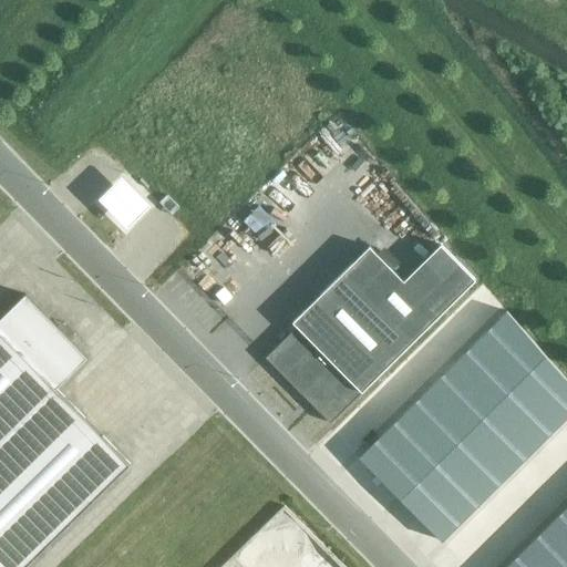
[(121,171),(98,194),(127,224),(150,200),(121,171)]
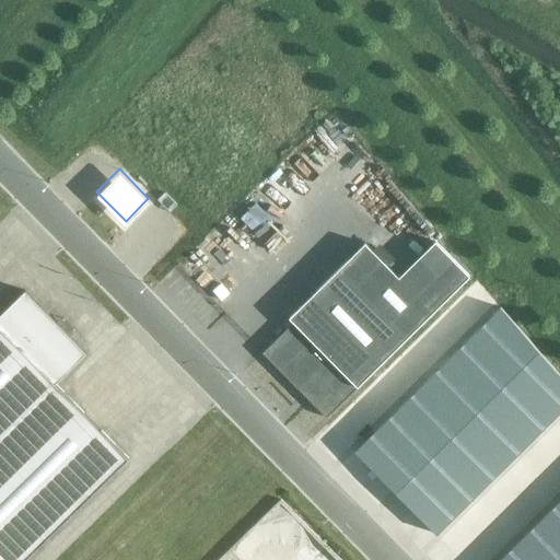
[(294,322),(261,353),(326,419),(433,313),(400,279),(366,245),(291,319),(294,322)]
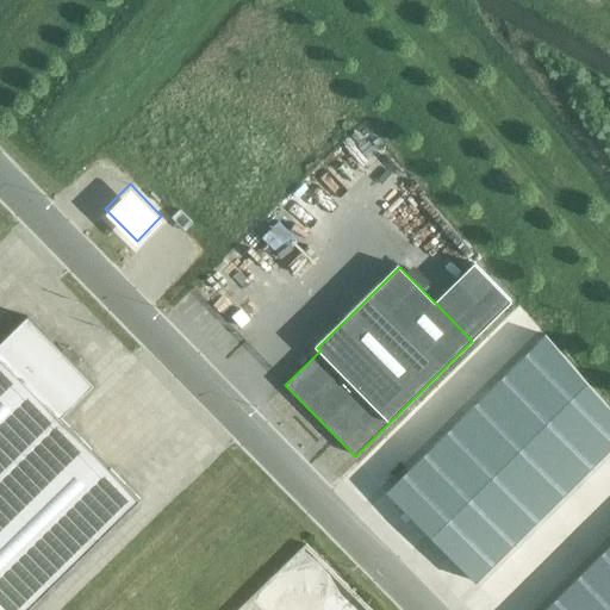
[(60,418),(93,385),(26,317),(0,343),(0,609),(26,609),(85,554),(139,500),(60,418)]
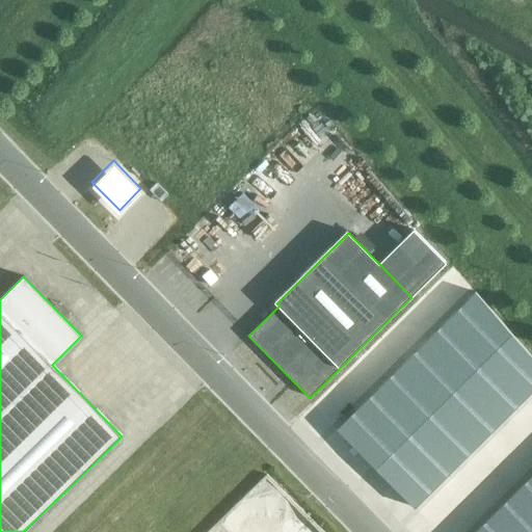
[(475,293),(448,320),(486,358),(510,335),(475,293)]
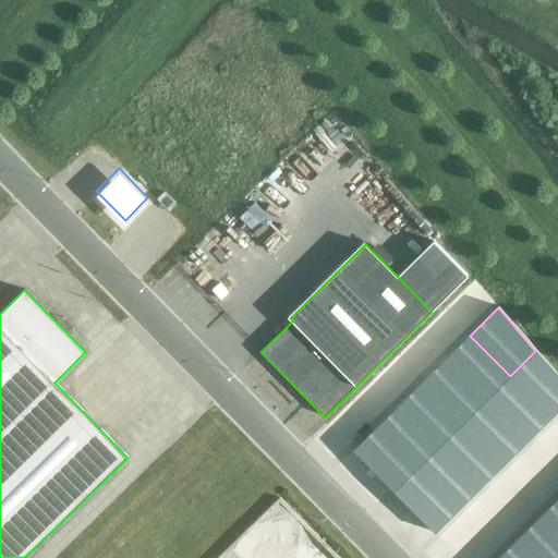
[(470,336),(447,358),(487,398),(510,376),(470,336)]
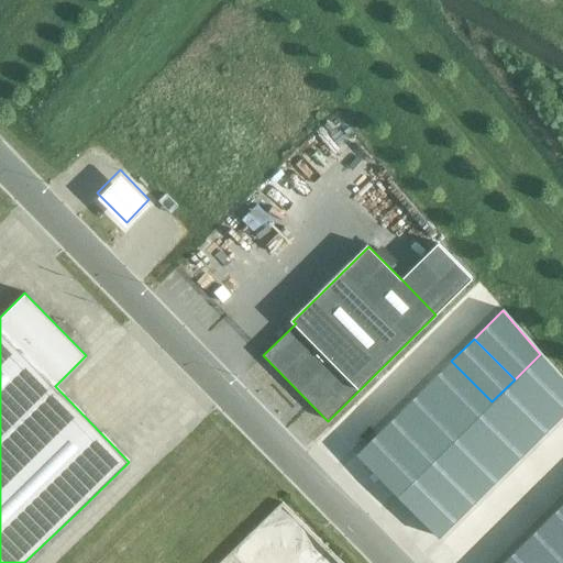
[(562,379),(540,354),(515,379),(555,420),(562,411),(562,379)]
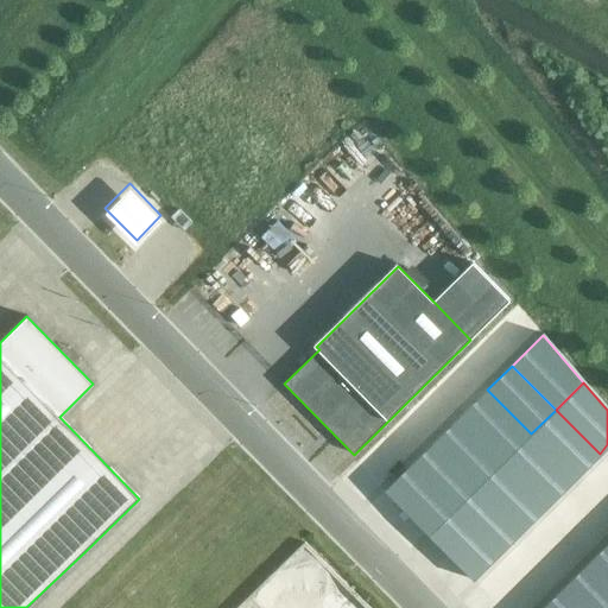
[(487,390),(463,413),(507,458),(531,434),(487,390)]
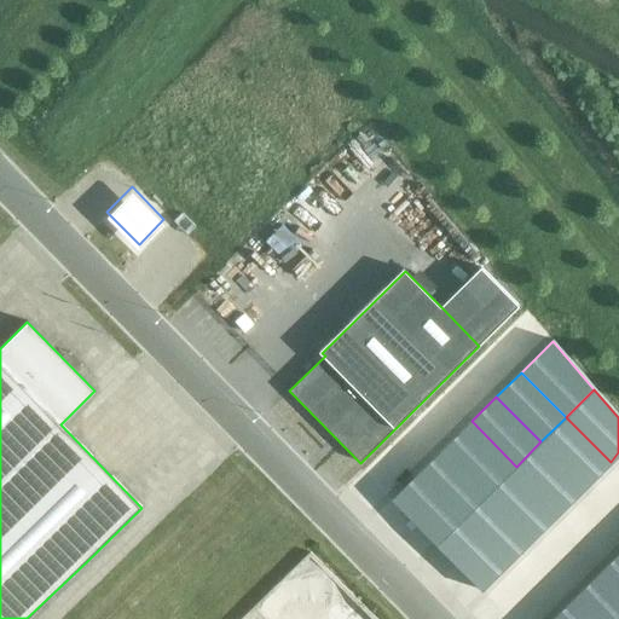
[(566,417),(541,441),(585,486),(611,462),(566,417)]
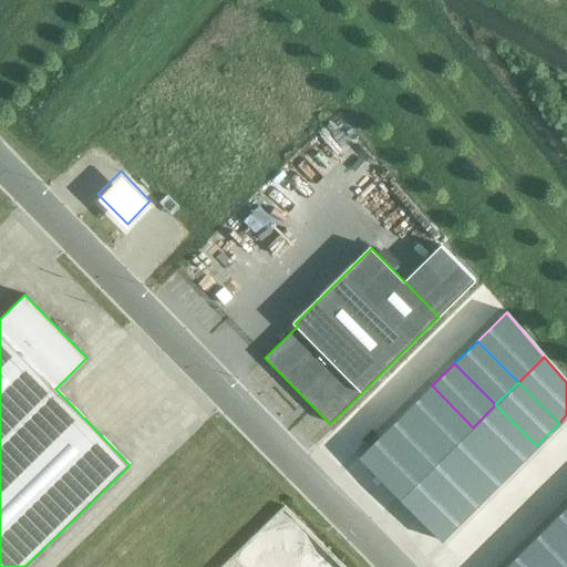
[(432,385),(409,409),(430,430),(450,450),(473,428),(432,385)]
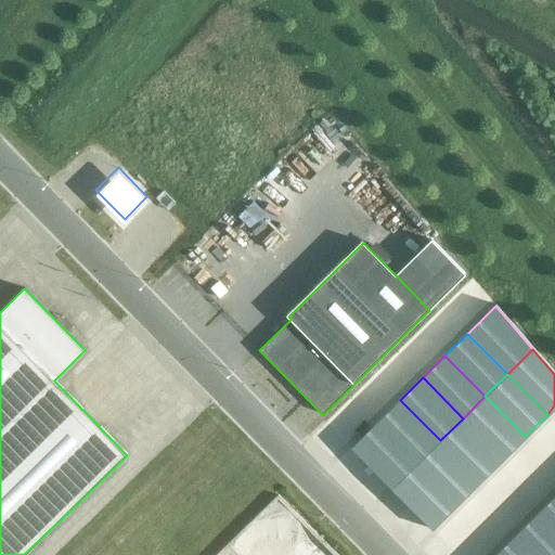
[(485,396),(463,418),(503,459),(525,436),(485,396)]
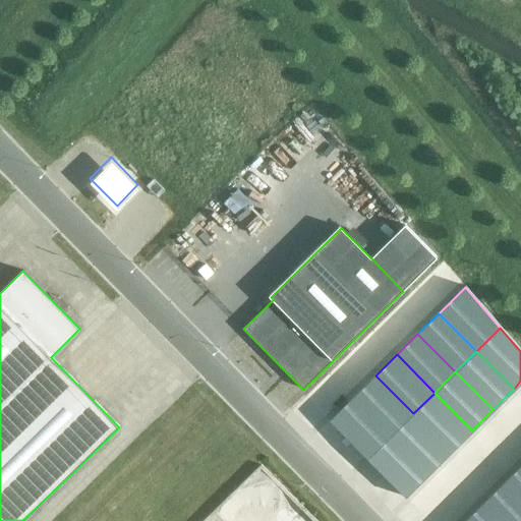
[(375,375),(330,421),(348,441),(395,395),(375,375)]
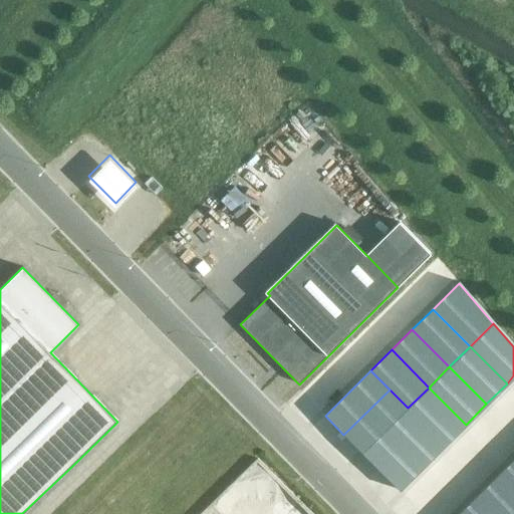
[(429,388),(408,408),(426,427),(445,445),(466,425),(429,388)]
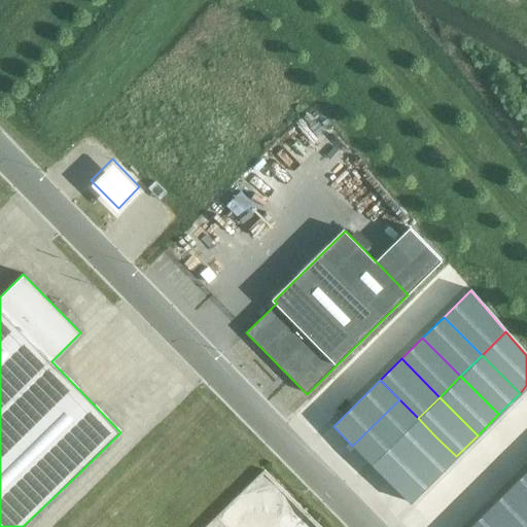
[(399,399),(352,446),(372,464),(418,418),(399,399)]
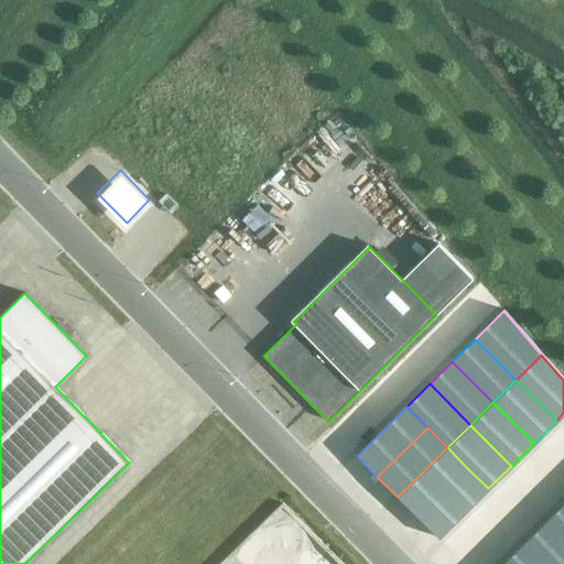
[(447,447),(398,497),(418,518),(467,468),(447,447)]
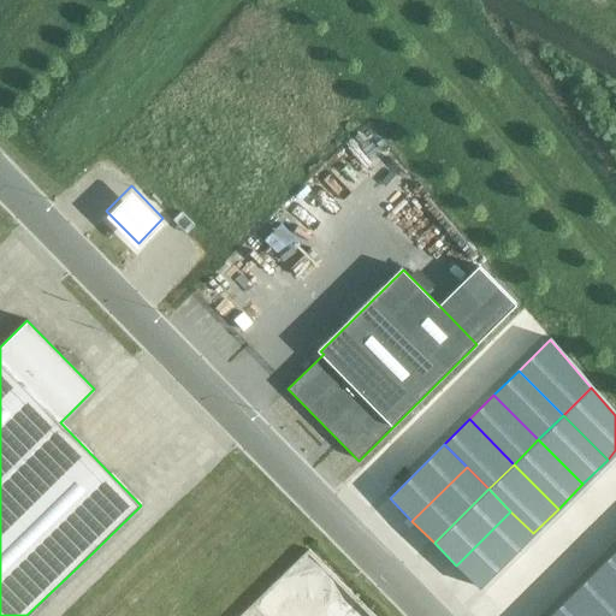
[(510,511),(456,566),(479,588),(533,533),(510,511)]
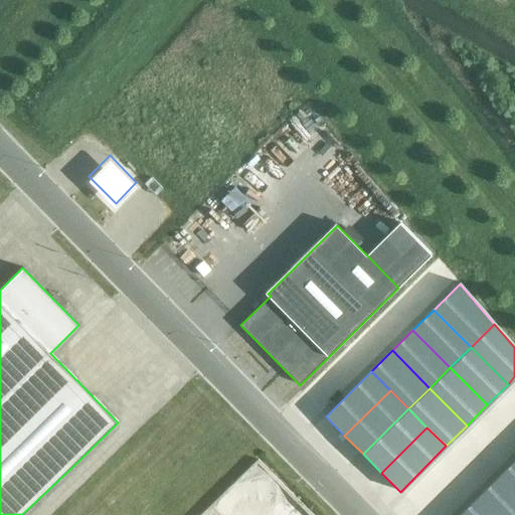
[(514,461),(499,477),(514,493),(514,461)]
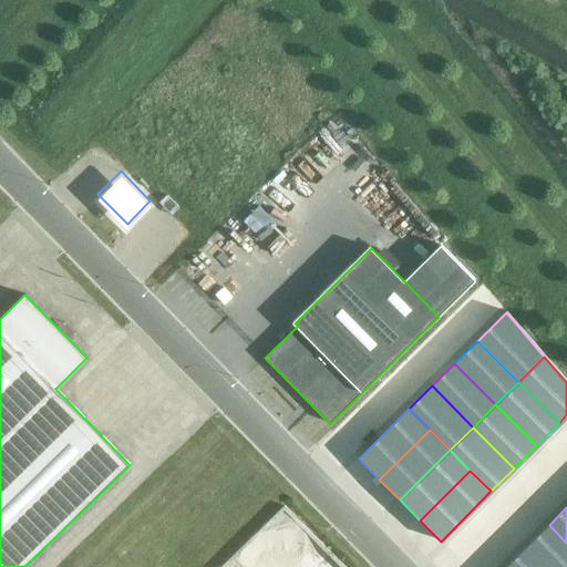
[(566,566),(566,543),(549,525),(526,548),(544,566),(566,566)]
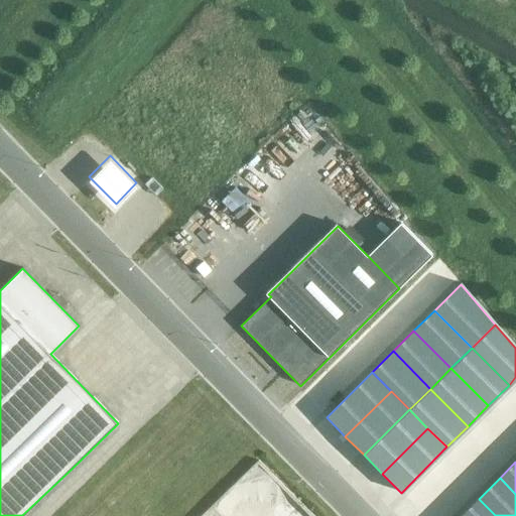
[(495,515),(479,499),(462,515),(495,515)]
